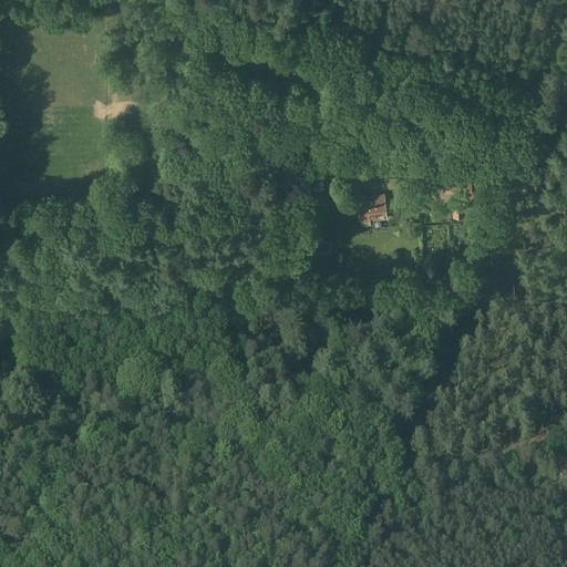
[(373,172),(389,169),(387,158),(372,161),(373,172)]
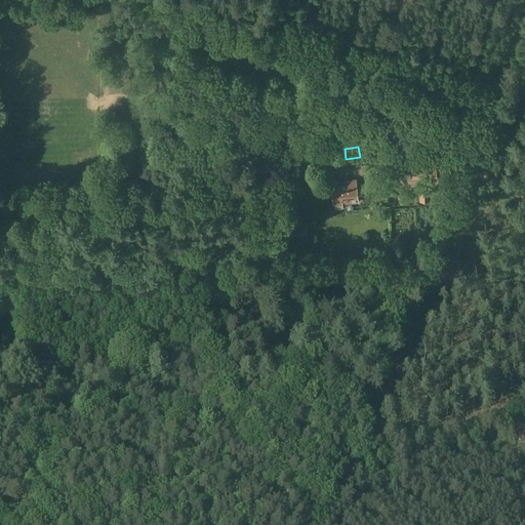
[(410,166),(410,176),(410,179),(438,177),(437,162),(410,164),(410,166)]
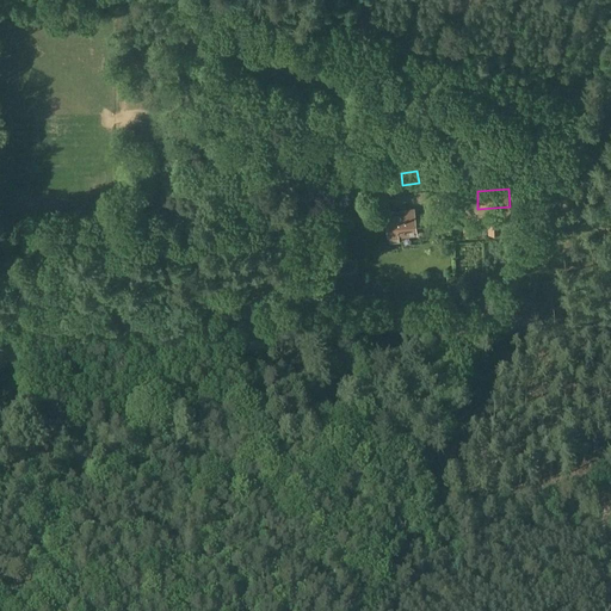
[(477,205),(477,193),(455,195),(455,207),(477,205)]
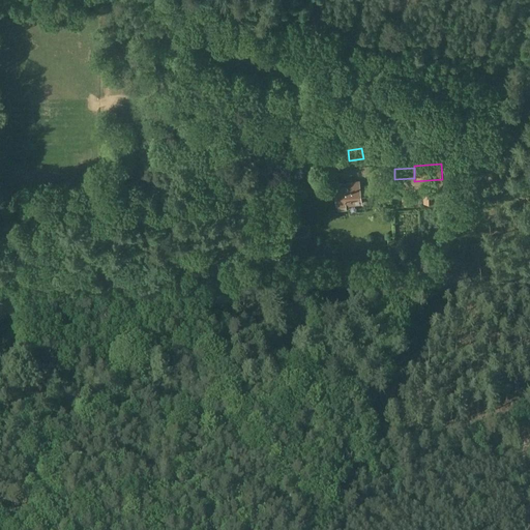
[(359,204),(358,181),(334,182),(335,205),(337,205),(337,210),(346,209),(346,205),(359,204)]
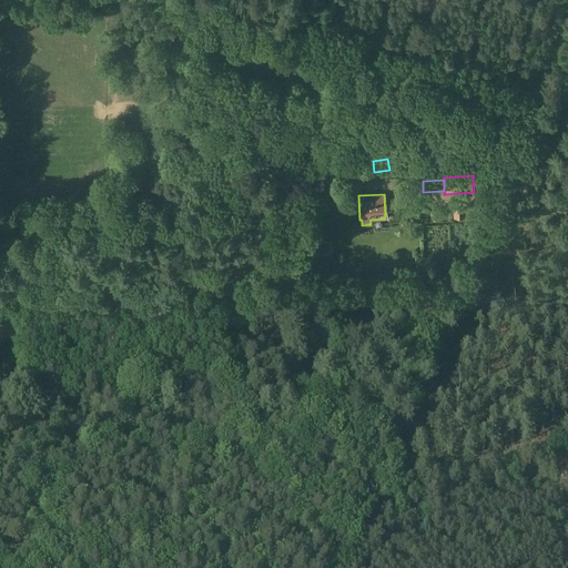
[(454,208),(454,219),(463,219),(464,208),(454,208)]
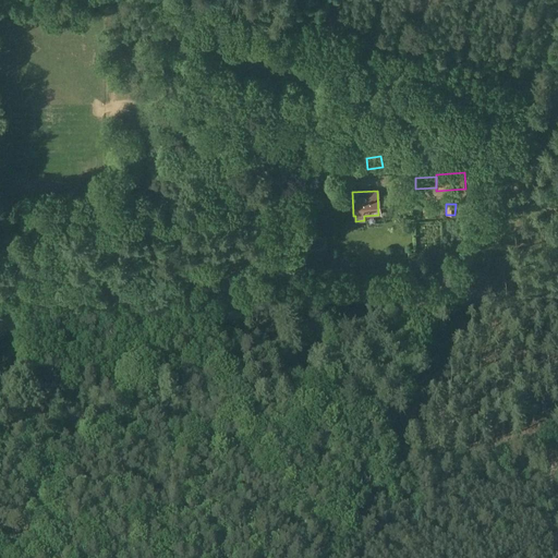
[(254,251),(256,258),(258,267),(270,264),(265,246),(254,251)]
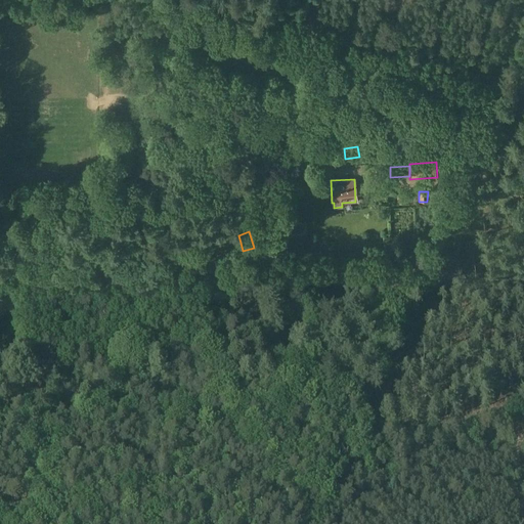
All buildings are outlined.
